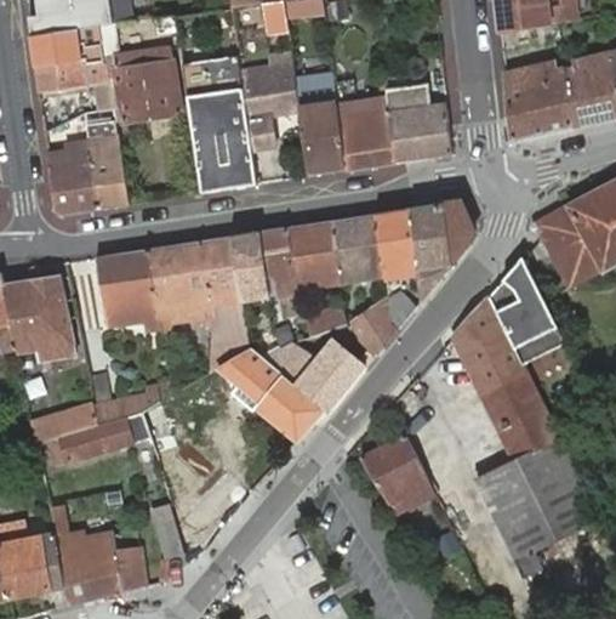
[(32,0),(34,13),(36,30),(74,26),(98,23),(112,21),(114,21),(110,0),(32,0)]
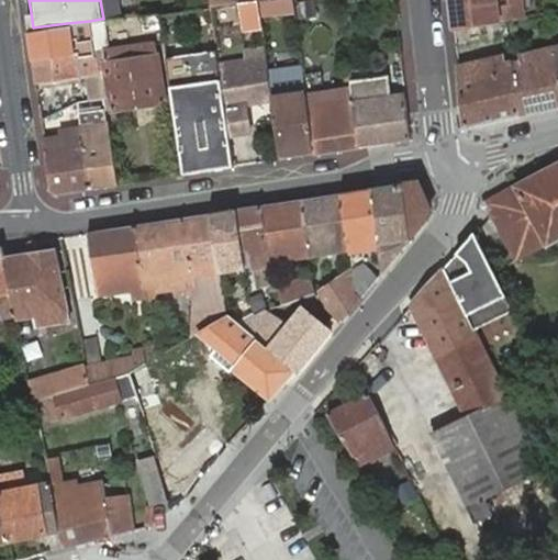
[(258,12),(256,0),(246,0),(237,1),(241,32),(260,29),(258,12)]
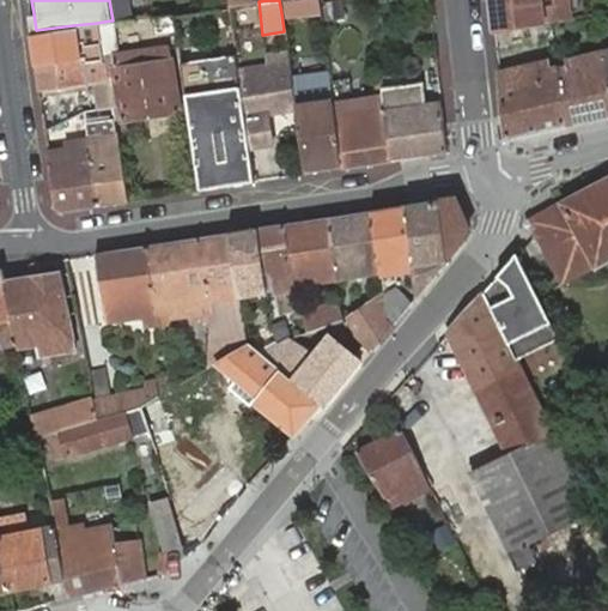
[(279,0),(281,13),(318,10),(316,0),(279,0)]
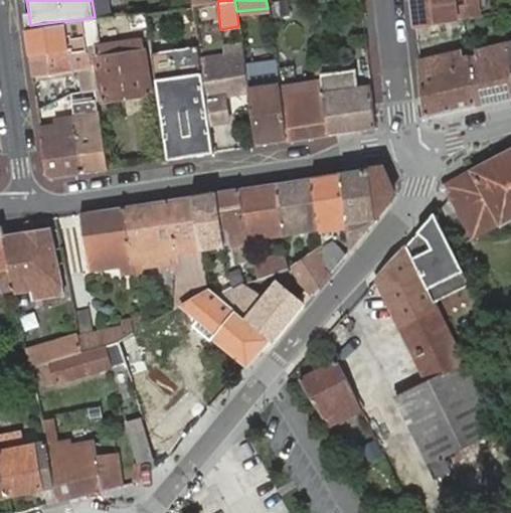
[(463,16),(466,16),(464,0),(409,0),(413,25),(441,20),(463,16)]
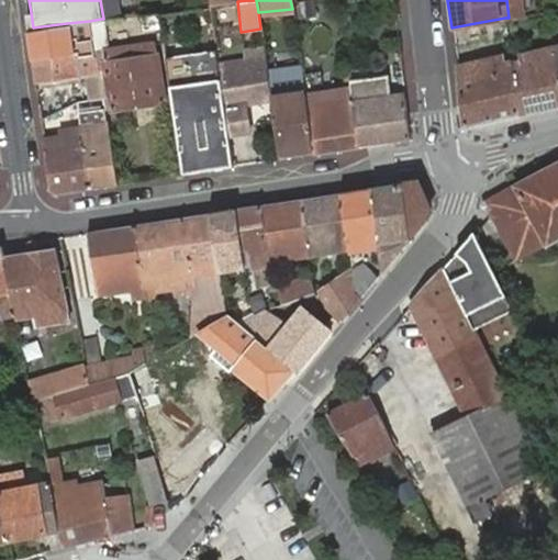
[(506,0),(509,18),(523,18),(519,0),(506,0)]
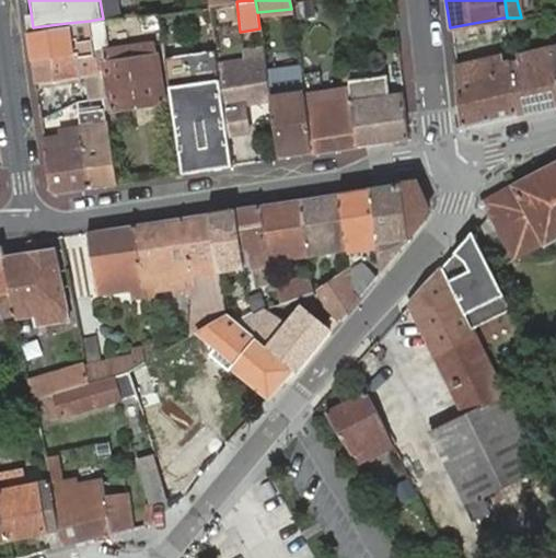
[(158,11),(139,13),(141,34),(160,31),(158,11)]
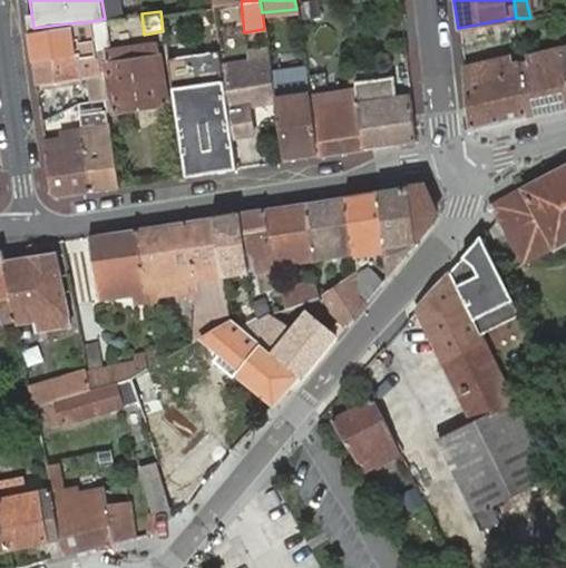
[(33,28),(31,12),(22,13),(26,30),(33,28)]
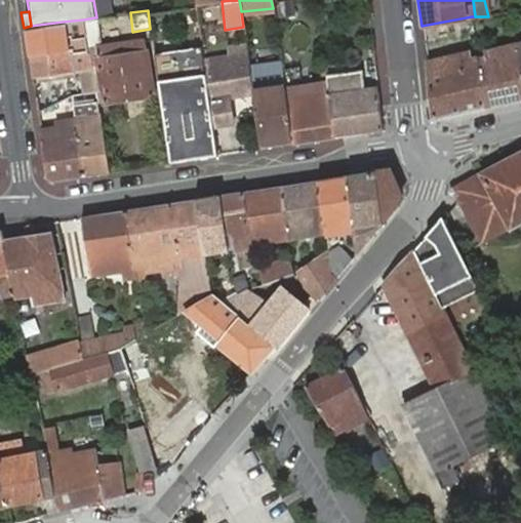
[(87,46),(98,45),(94,17),(83,19),(87,46)]
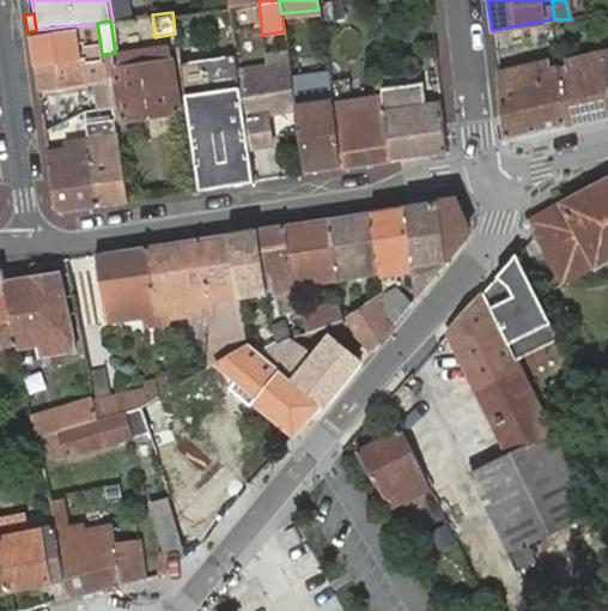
[(79,62),(103,61),(102,54),(97,23),(73,25),(79,62)]
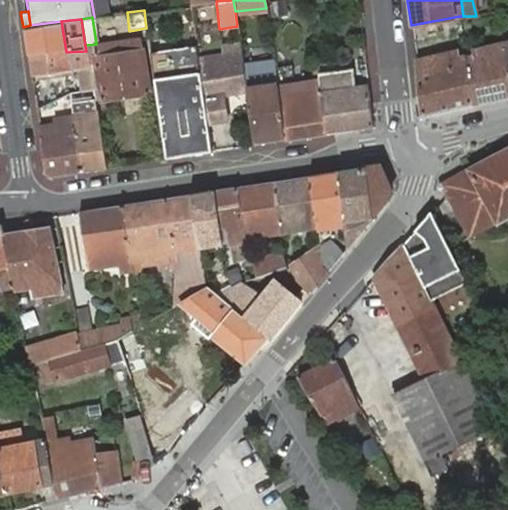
[(411,25),(413,40),(439,35),(438,20),(411,25)]
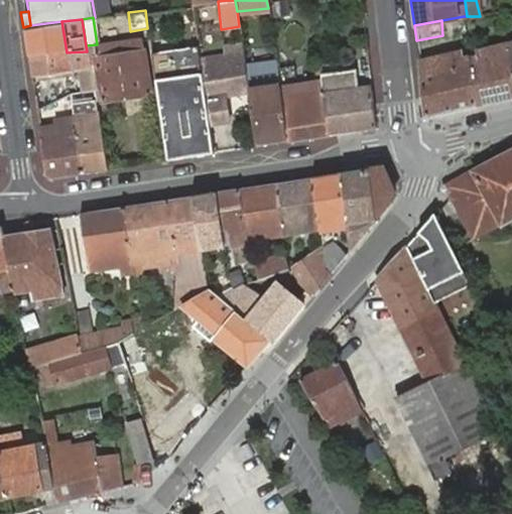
[(23,27),(27,57),(67,52),(61,21),(30,25),(23,27)]
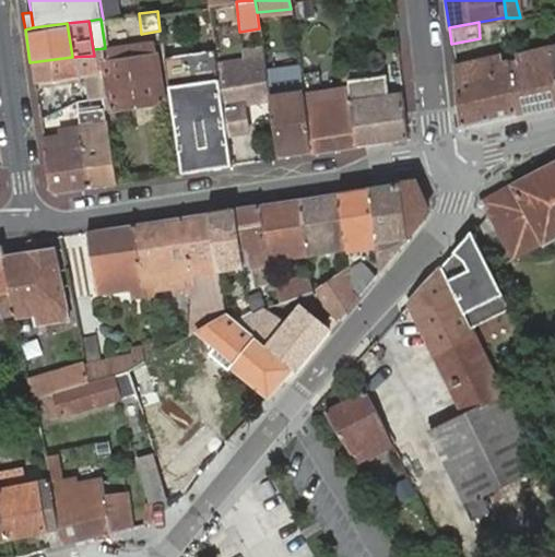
[(105,48),(113,107),(160,102),(152,43),(105,48)]
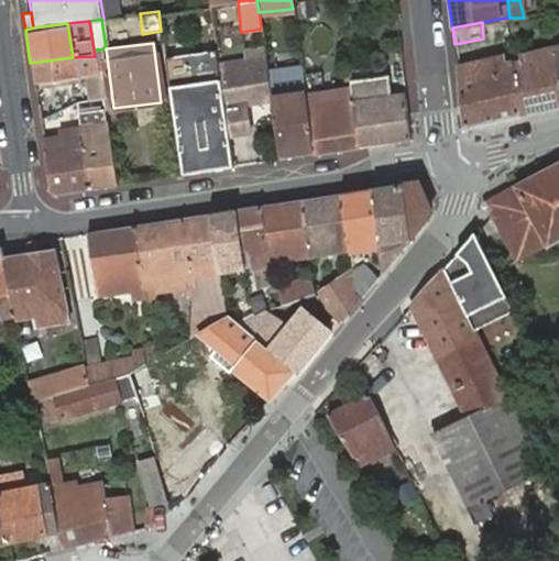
[(163,52),(179,173),(232,165),(228,138),(225,110),(218,67),(216,45),(163,52)]
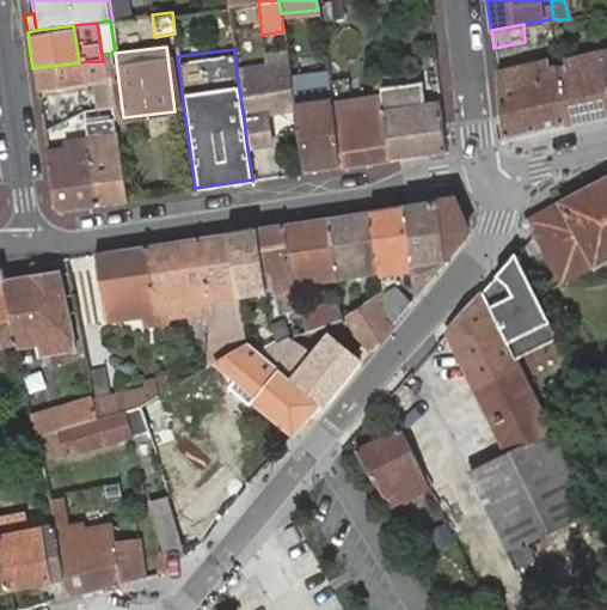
[(263,53),(265,69),(288,66),(286,49),(263,53)]
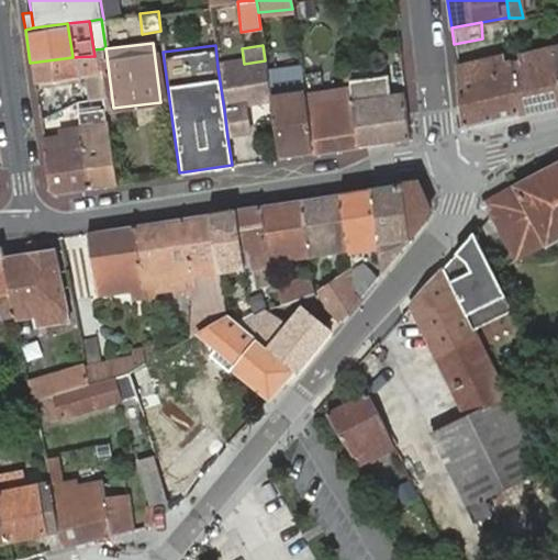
[(516,112),(557,101),(557,91),(553,45),(514,53),(516,59),(510,62),(516,112)]
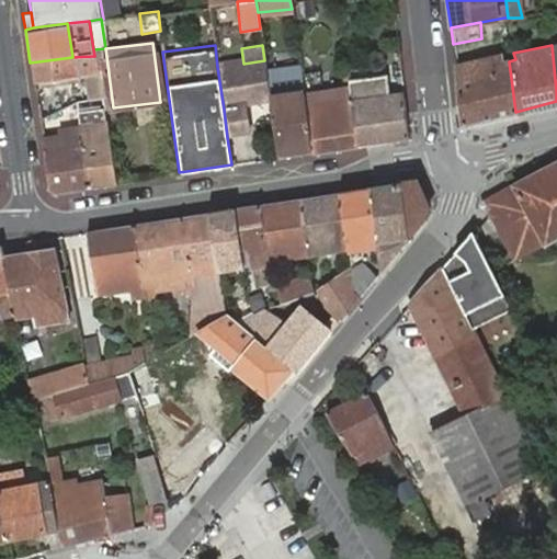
[(101,95),(103,109),(113,107),(105,48),(93,49),(94,56),(97,71),(101,95)]
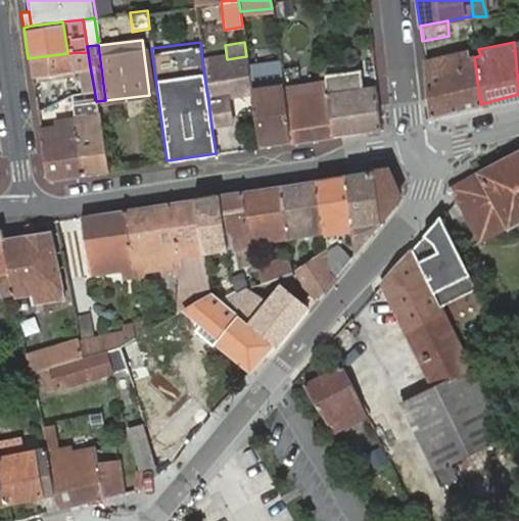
[(430,116),(480,104),(474,57),(474,54),(466,56),(464,51),(424,60),(430,116)]
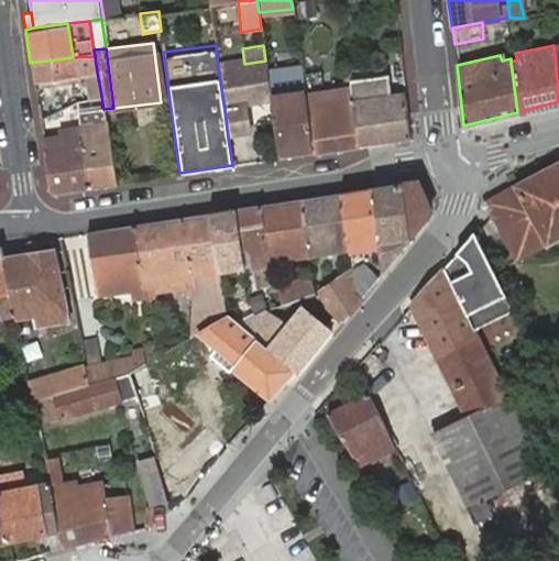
[(30,63),(32,80),(97,72),(95,56),(73,57),(30,63)]
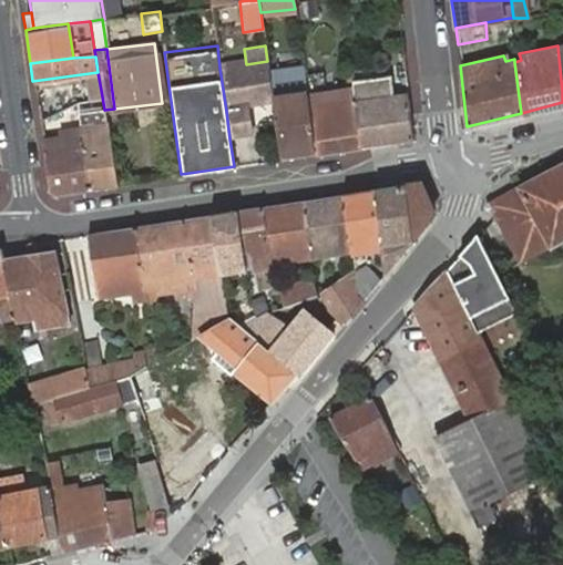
[(268,72),(267,61),(246,64),(219,68),(226,111),(248,108),(273,103),(268,72)]
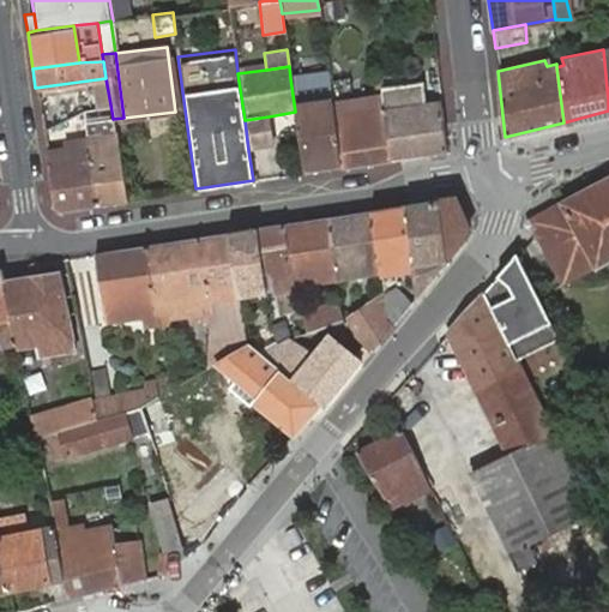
[(329,72),(290,78),(295,112),(303,172),(321,169),(342,166),(332,103),(329,72)]
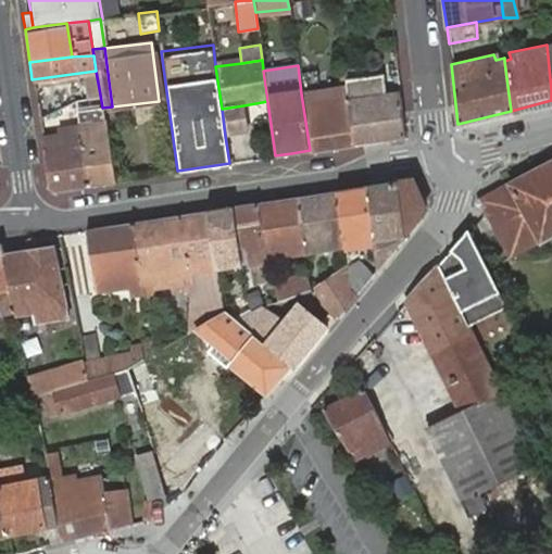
[(100,95),(96,71),(82,73),(85,97),(100,95)]
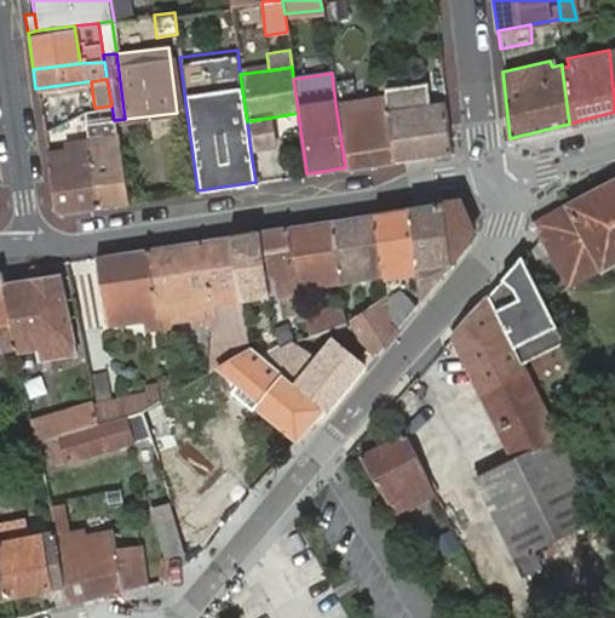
[(427,83),(383,87),(384,97),(394,160),(450,152),(444,107),(430,109),(427,83)]
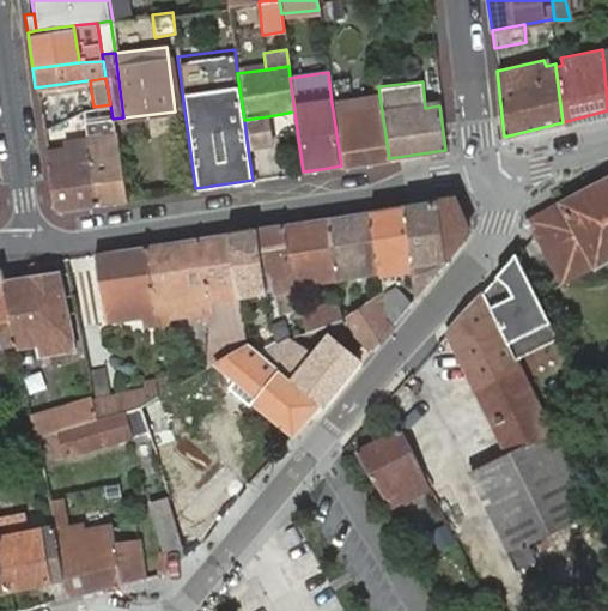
[(332,103),(341,165),(389,159),(380,96),(332,103)]
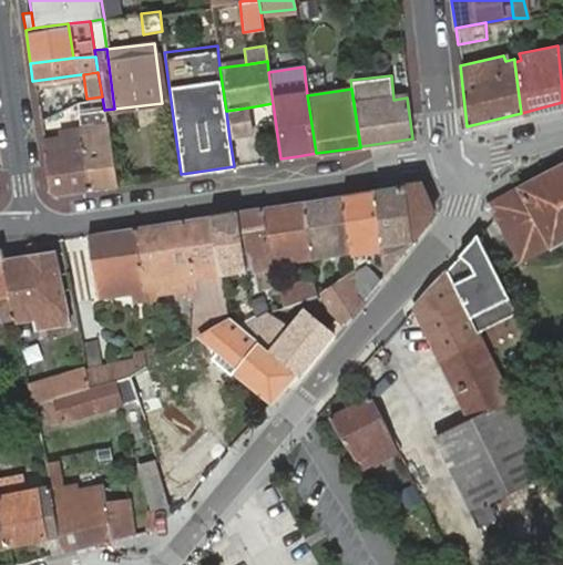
[(248,108),(226,111),(229,139),(252,136),(248,108)]
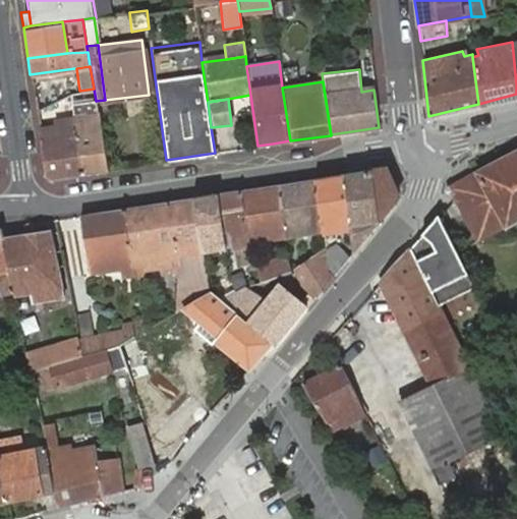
[(96,101),(70,104),(74,124),(81,172),(107,168),(96,101)]
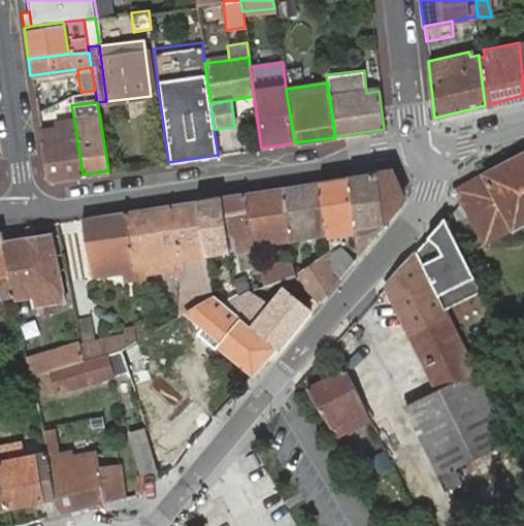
[(83,174),(75,126),(37,131),(43,173),(52,179),(83,174)]
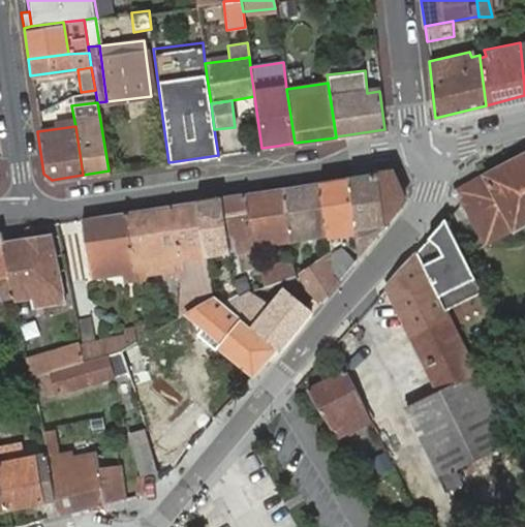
[(524,150),(454,188),(461,202),(484,243),(510,229),(511,231),(524,224),(524,150)]
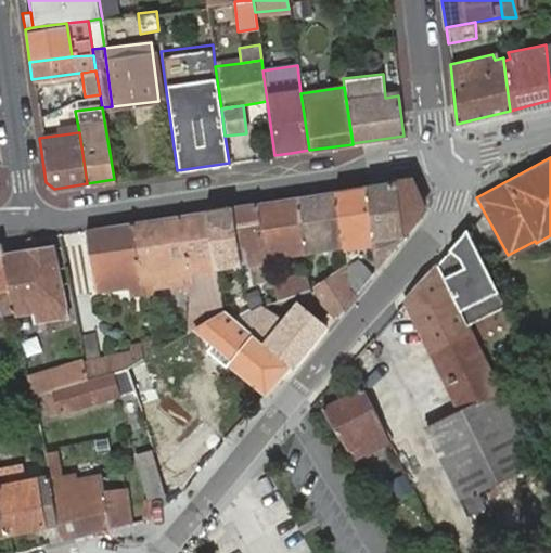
[(368,184),(375,243),(379,265),(424,208),(411,178),(368,184)]
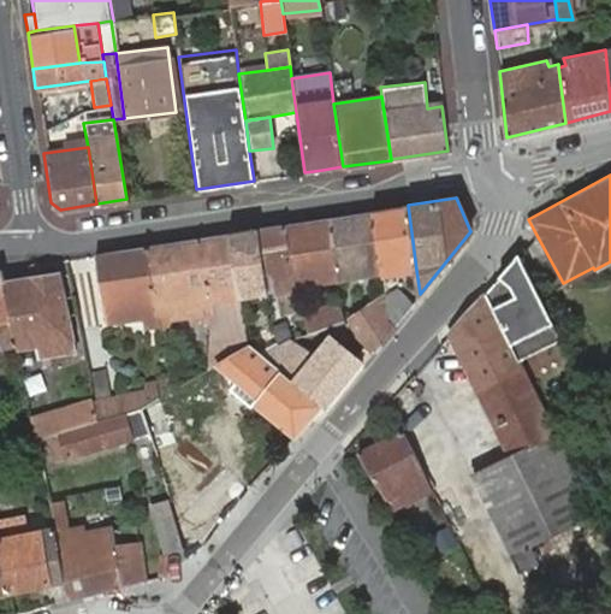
[(379,276),(416,270),(408,205),(372,211),(371,211),(378,267),(379,276)]
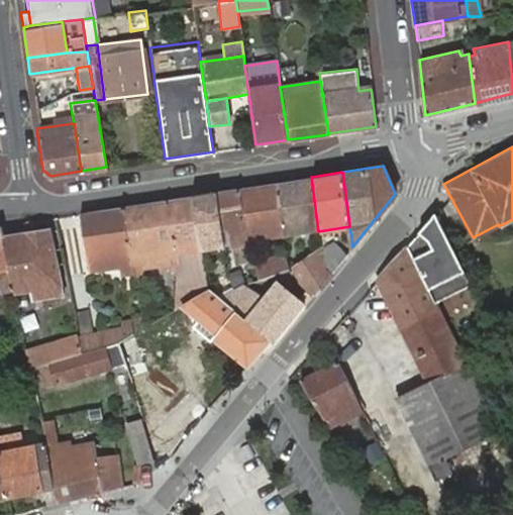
[(284,228),(317,224),(311,177),(278,182),(284,228)]
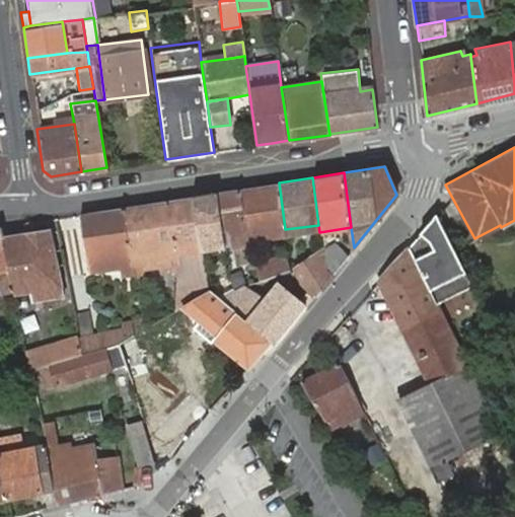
[(285,229),(279,182),(242,188),(249,234),(285,229)]
